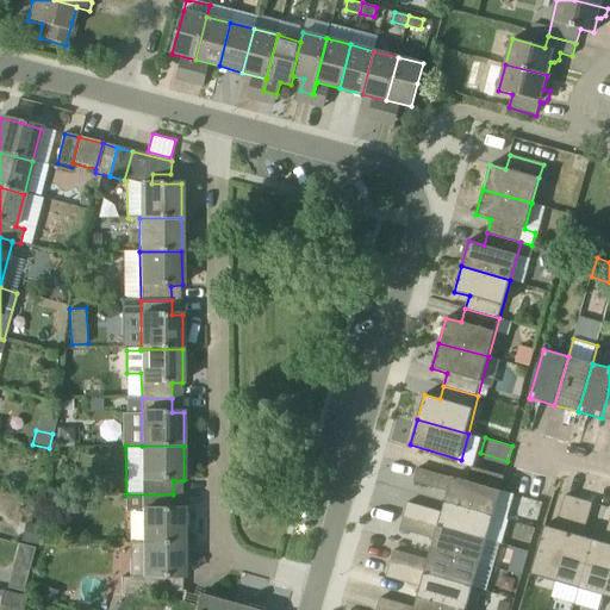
[(479,455),(477,464),(503,471),(505,462),(479,455)]
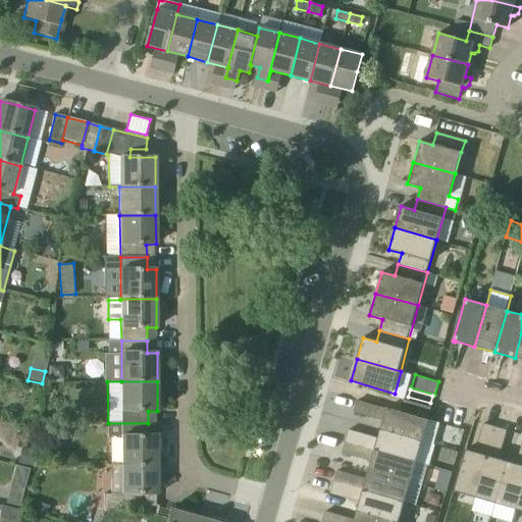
[(428,420),(431,408),(404,400),(400,412),(428,420)]
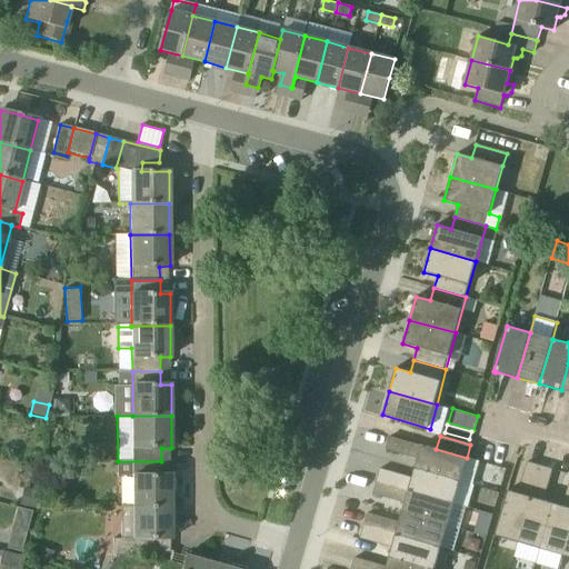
[(436,449),(421,445),(420,446),(389,437),(386,449),(418,458),(416,468),(461,481),(475,486),(481,461),(467,458),(436,449)]
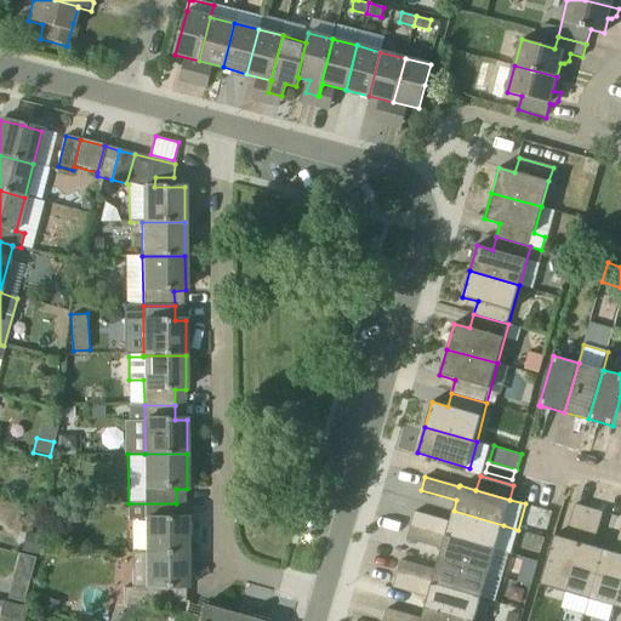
[(129,520),(144,520),(146,553),(187,553),(187,518),(176,518),(176,503),(129,503),(129,520)]
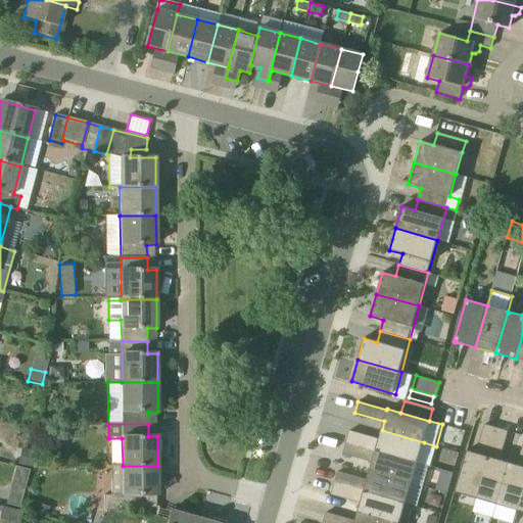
[(476,500),(496,428),(485,425),(476,455),(469,453),(469,452),(467,450),(455,493),(476,500)]
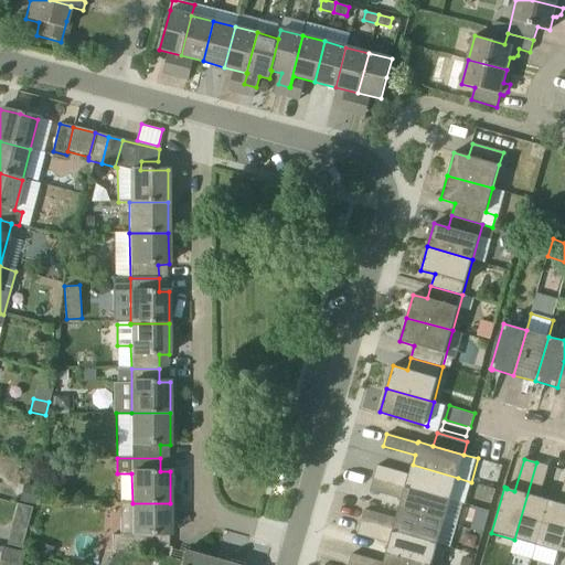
[(536,545),(550,501),(540,498),(548,466),(536,462),(514,540),(536,545)]
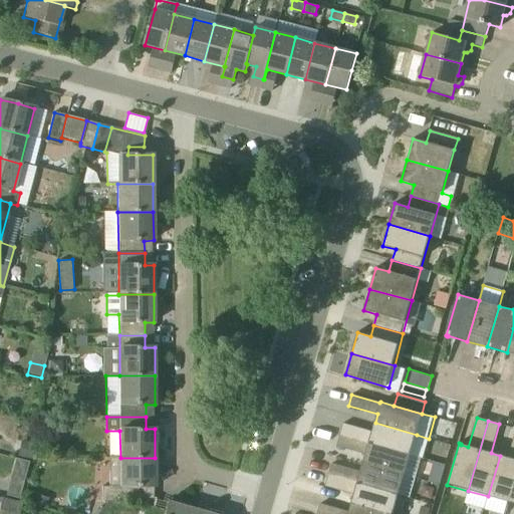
[(417,435),(375,423),(372,432),(343,423),(340,435),(411,455),(417,435)]
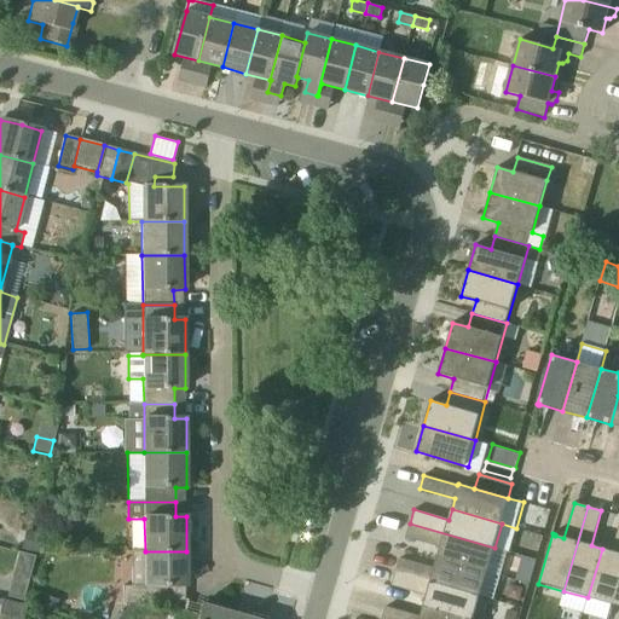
[(487,572),(495,548),(410,524),(406,537),(440,547),(438,557),(487,572)]
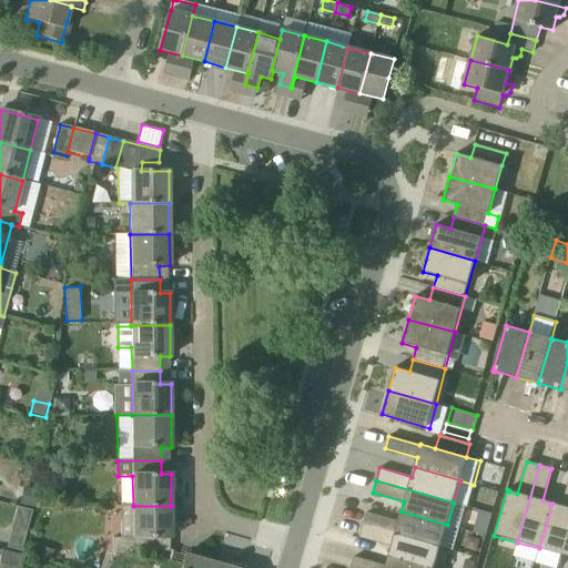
[(561,555),(567,531),(567,484),(561,506),(553,504),(539,548),(536,561),(558,567),(561,555)]
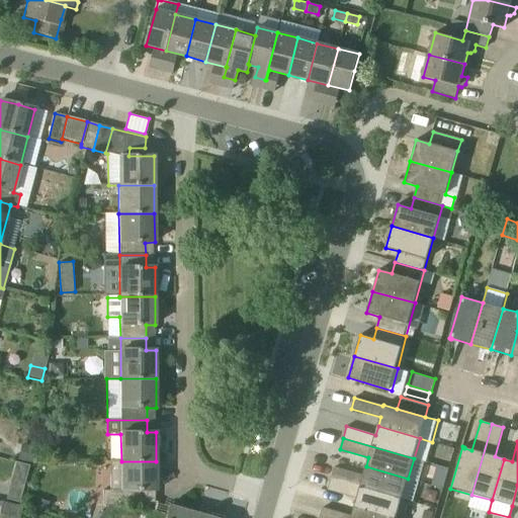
[(34,462),(37,448),(21,445),(18,459),(34,462)]
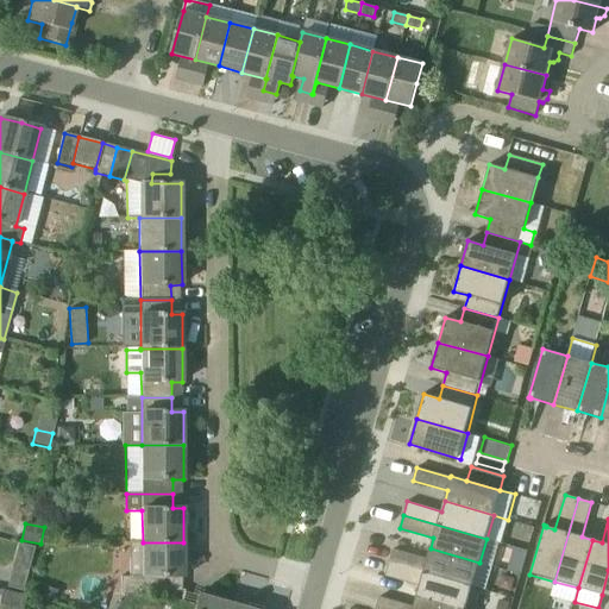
[(24,591),(36,547),(19,542),(7,586),(24,591)]
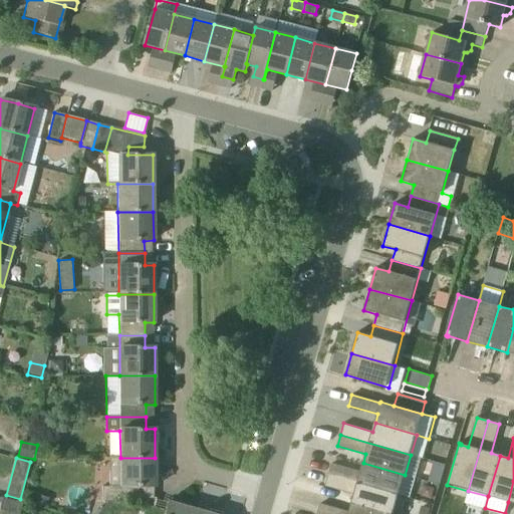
[(155,458),(120,458),(109,458),(109,486),(102,486),(102,500),(120,500),(120,499),(146,498),(146,487),(156,487),(155,458)]
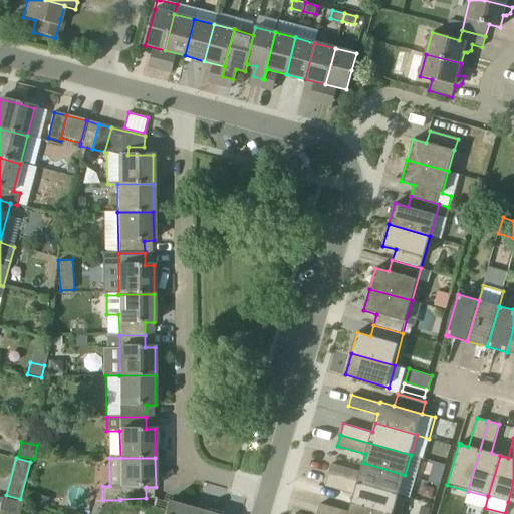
[(399,495),(405,475),(363,463),(361,472),(332,463),(328,475),(399,495)]
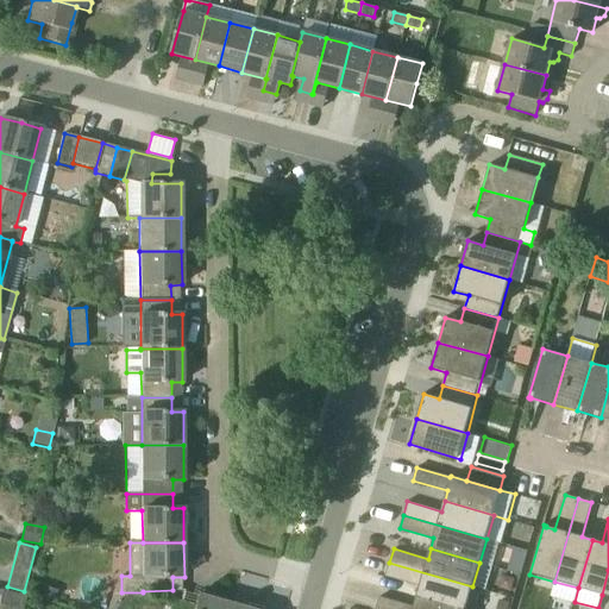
[(515,557),(510,570),(521,573),(525,560),(515,557)]
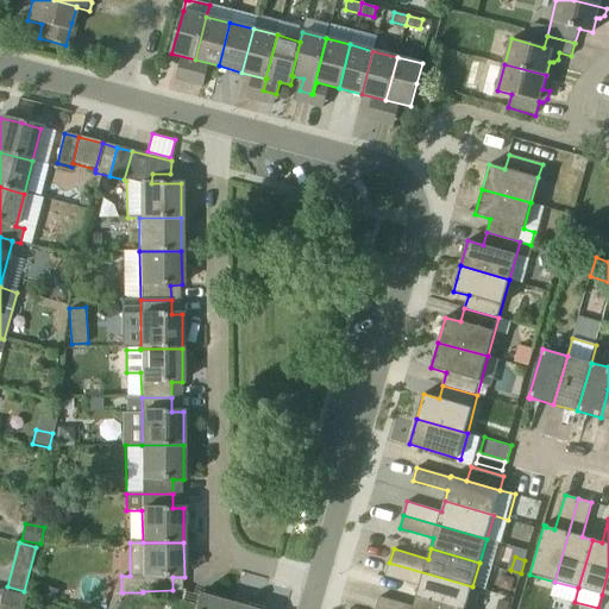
[(459,608),(465,608),(472,586),(389,563),(385,576),(420,586),(416,596),(459,608)]
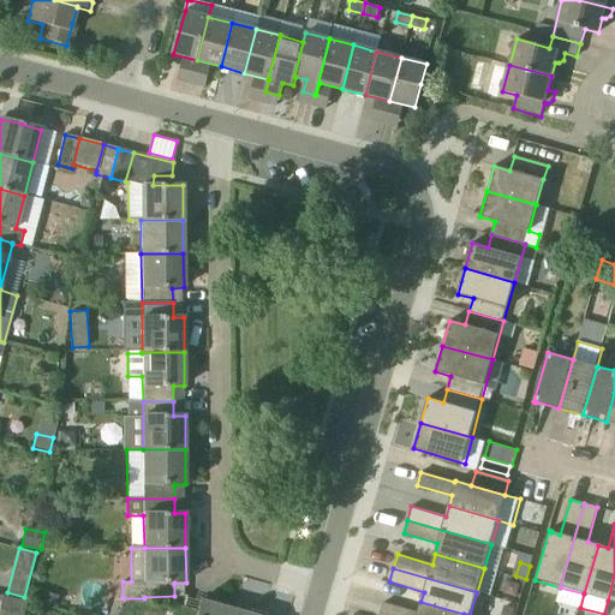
[(521,584),(508,580),(505,595),(518,597),(521,584)]
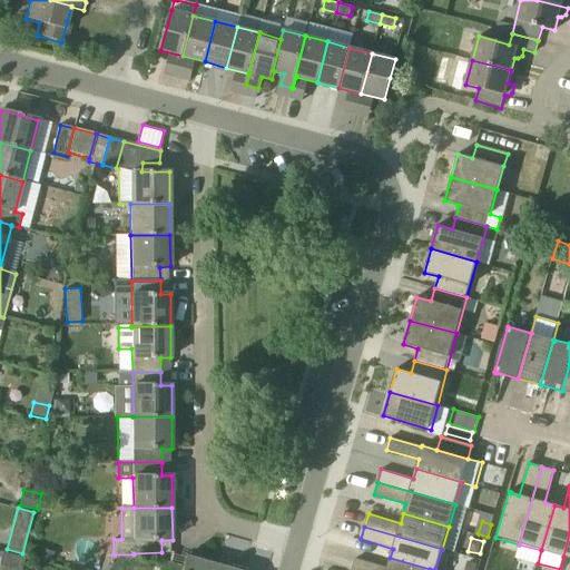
[(0,569),(20,569),(23,559),(2,553),(0,560),(0,569)]
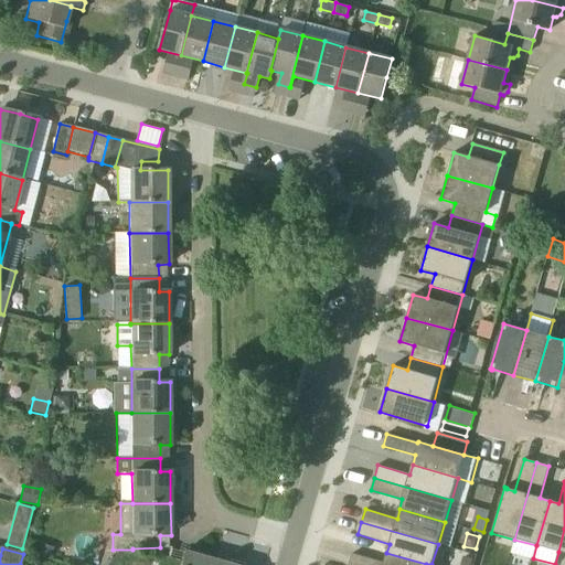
[(213,564),(215,560),(183,550),(180,560),(168,556),(164,564),(213,564)]
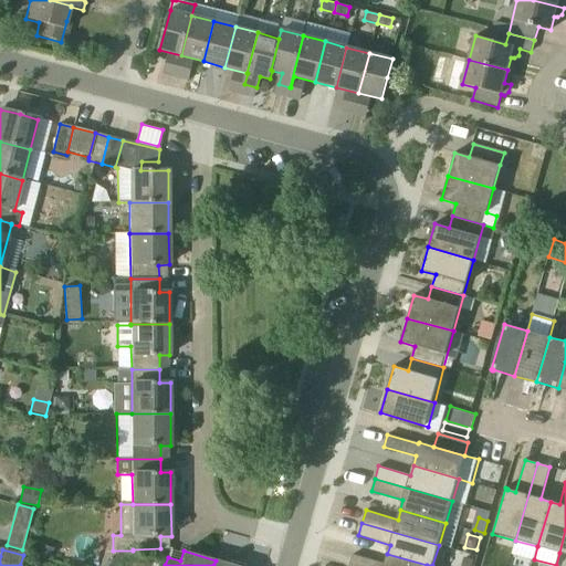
[(427,565),(387,554),(385,564),(353,554),(349,565),(427,565)]
